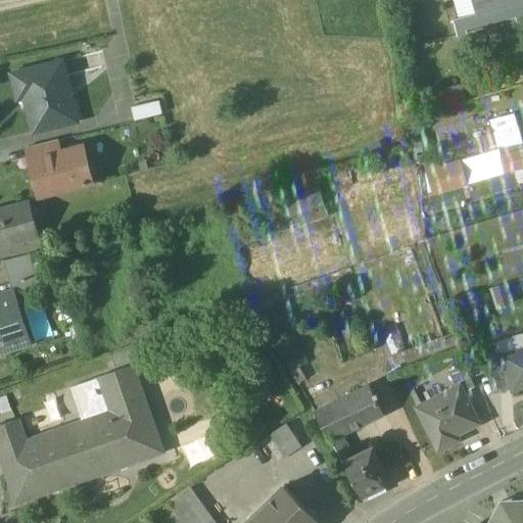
[(455,19),(458,36),(468,34),(467,30),(519,15),(522,14),(522,0),(477,12),(455,19)]
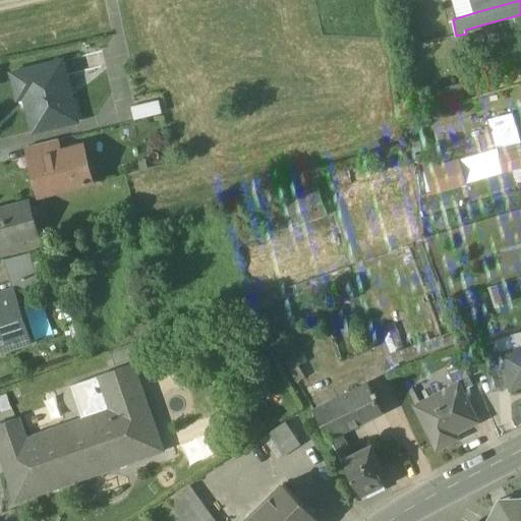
[(520,0),(471,0),(475,12),(520,0)]
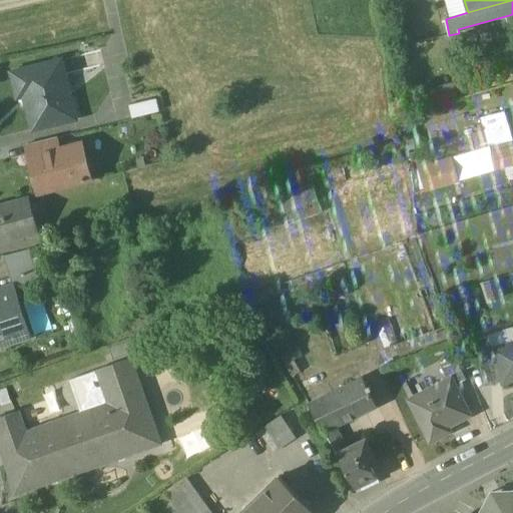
[(60,60),(11,73),(17,98),(24,96),(33,131),(76,120),(75,118),(68,119),(62,92),(68,91),(60,60)]
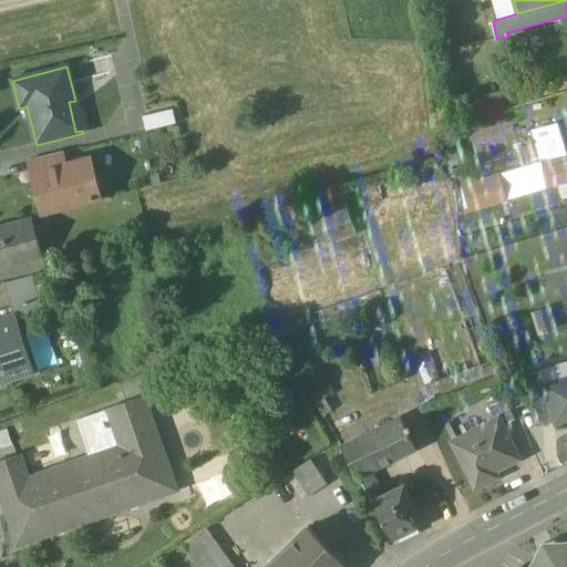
[(566,72),(467,102),(473,120),(507,110),(566,92),(566,72)]
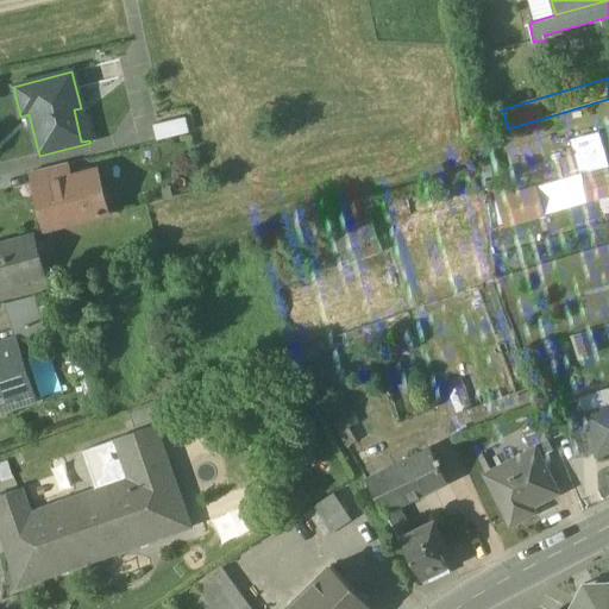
[(608,196),(608,164),(603,146),(567,156),(575,183),(584,181),(590,202),(608,196)]
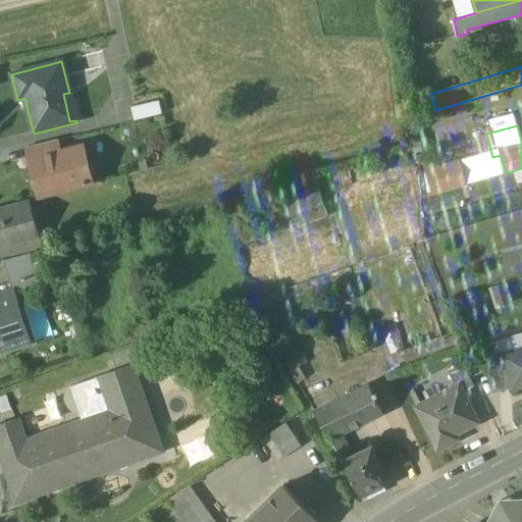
[(57,140),(29,146),(32,159),(60,152),(57,140)]
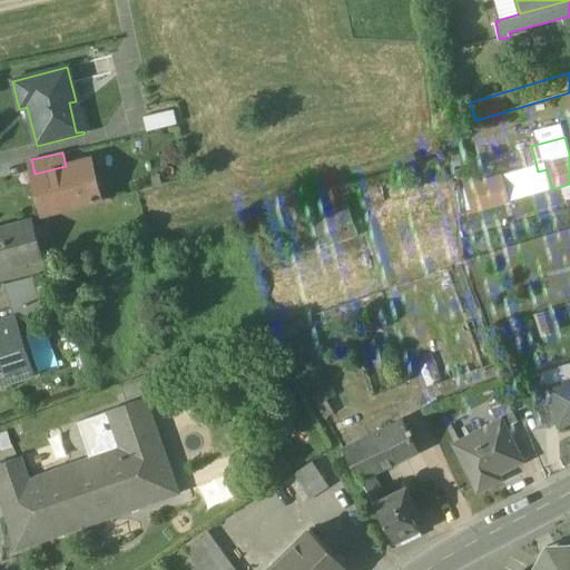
[(66,166),(35,174),(46,215),(97,202),(92,185),(96,177),(94,167),(84,161),(66,166)]
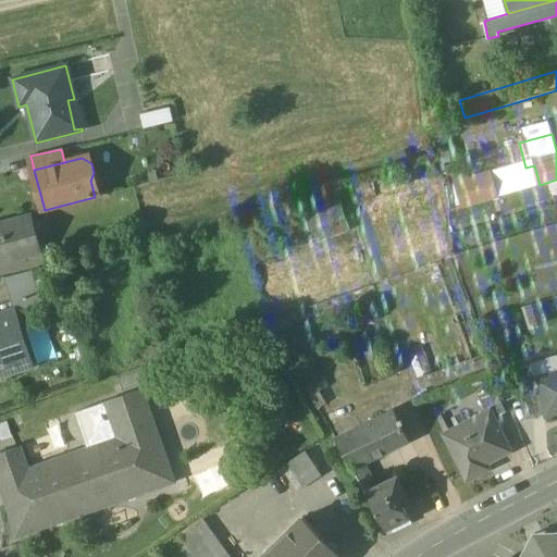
[(436,163),(425,165),(429,175),(438,173),(436,163)]
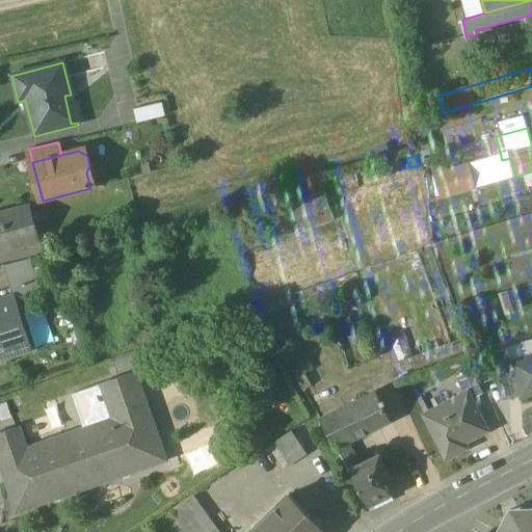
[(477,188),(470,163),(435,173),(443,197),(477,188)]
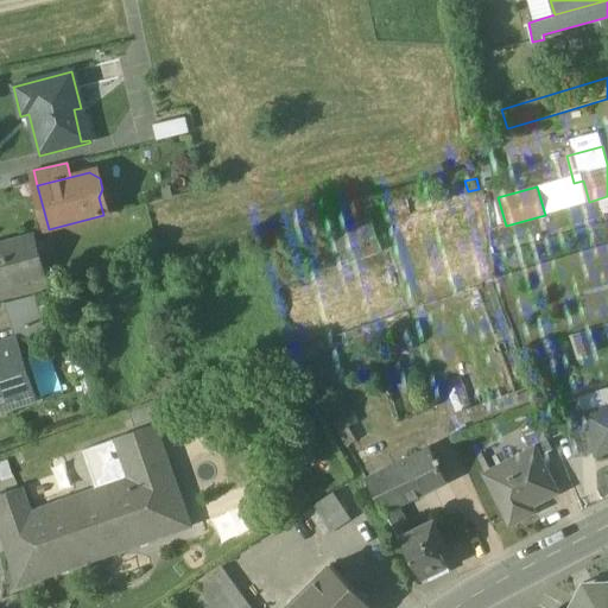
[(0,289),(46,276),(36,235),(0,244),(0,289)]
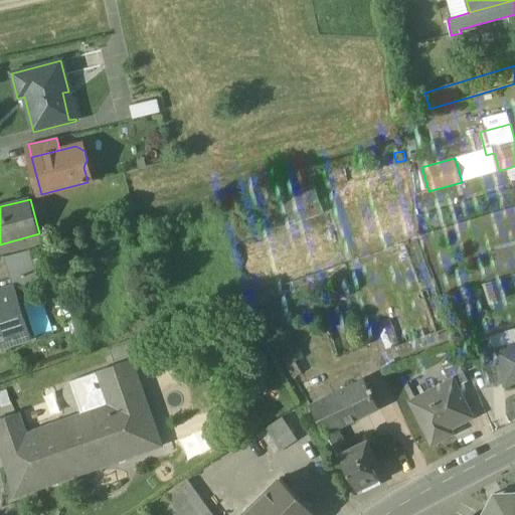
[(29,250),(5,258),(14,287),(15,291),(40,283),(29,250)]
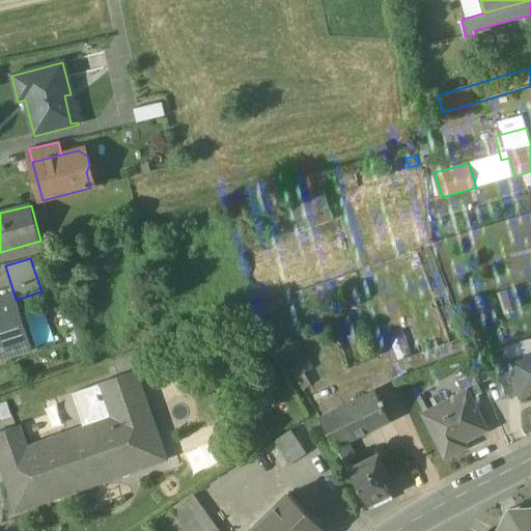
[(46,264),(34,269),(42,291),(53,287),(46,264)]
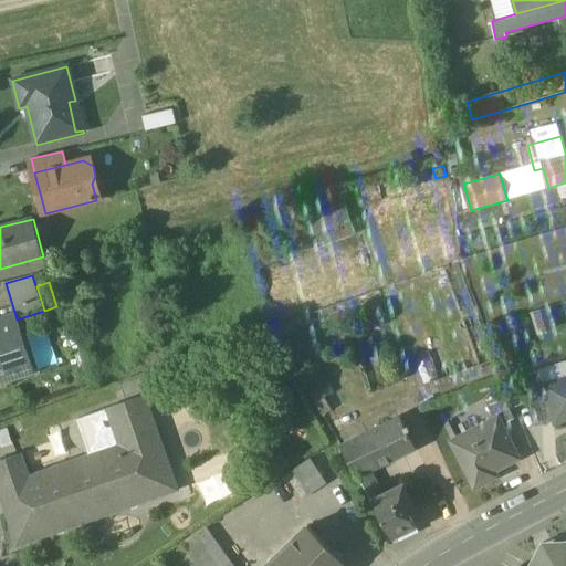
[(16,315),(0,320),(0,373),(31,363),(17,320),(16,315)]
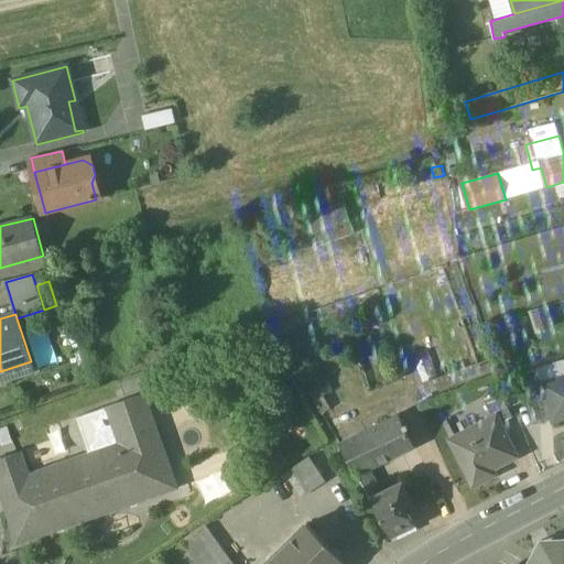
[(47,327),(29,333),(39,368),(57,364),(47,327)]
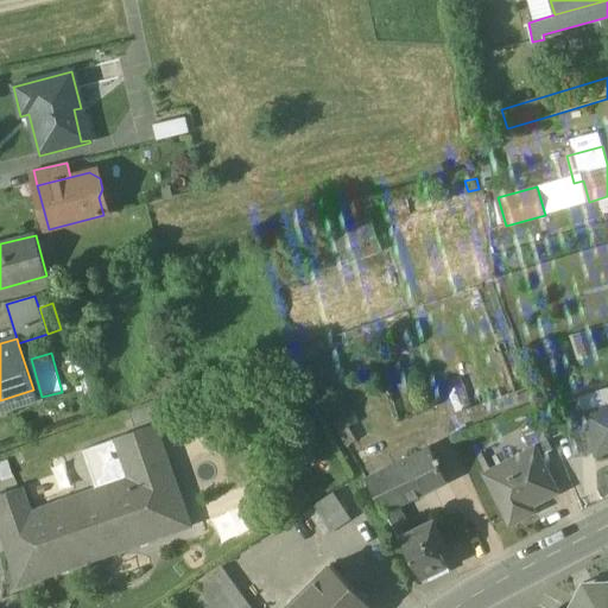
[(532,386),(517,392),(520,403),(536,397),(532,386)]
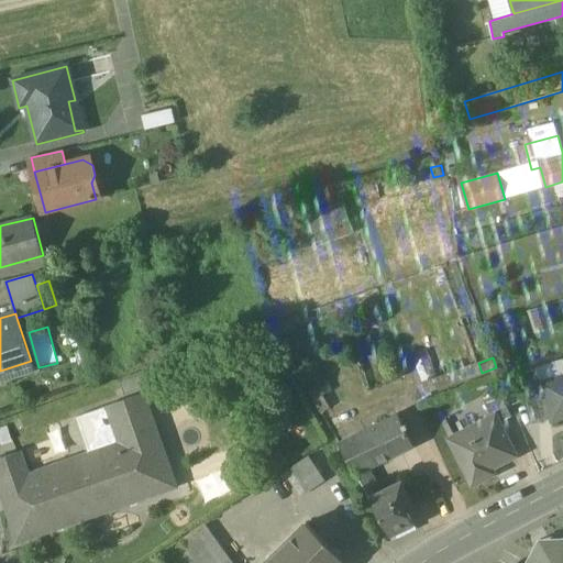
[(464,367),(423,383),(427,393),(468,377),(464,367)]
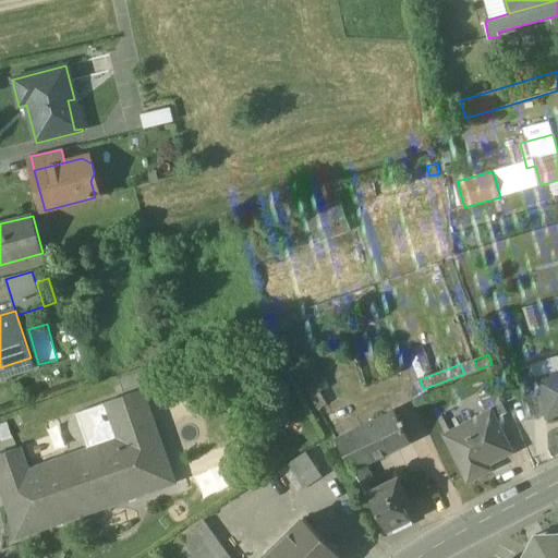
[(533,365),(519,368),(526,393),(541,389),(537,378),(533,365)]
